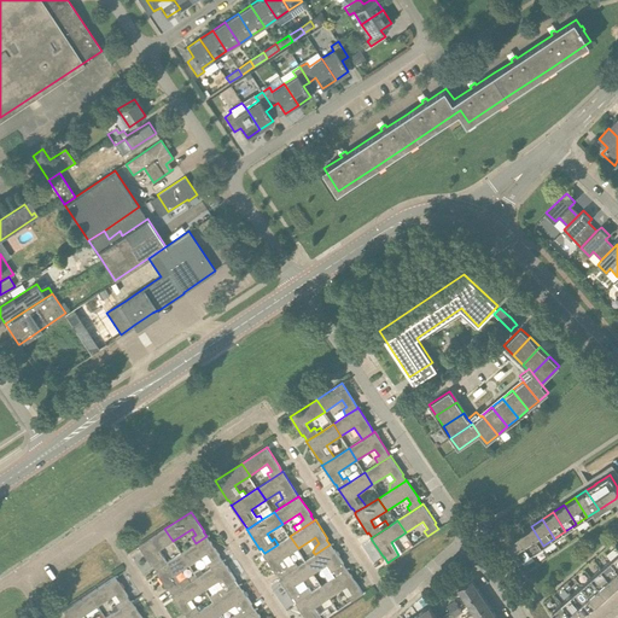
[(531,554),(543,546),(531,526),(519,535),(531,554)]
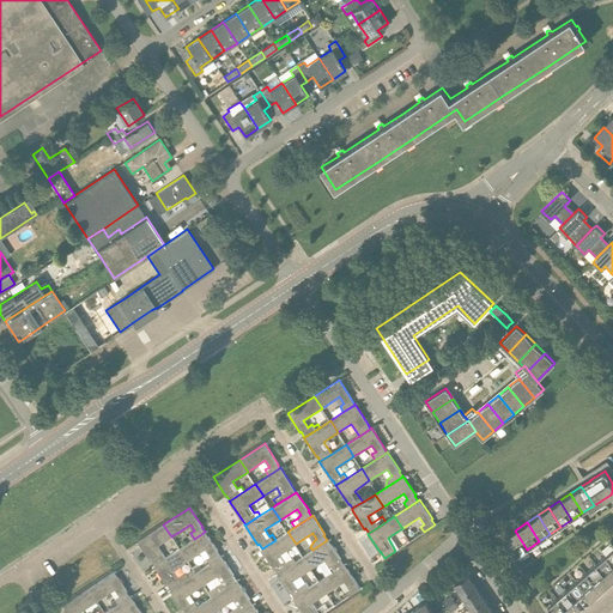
[(155,565),(165,558),(158,545),(171,536),(163,525),(138,541),(151,560),(152,559),(155,565)]
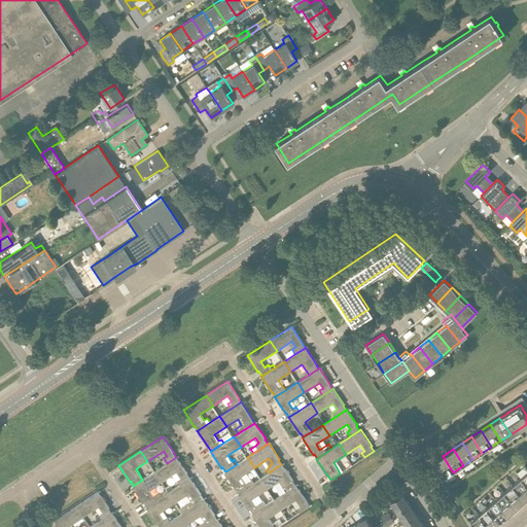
[(443,479),(453,472),(443,456),(432,463),(443,479)]
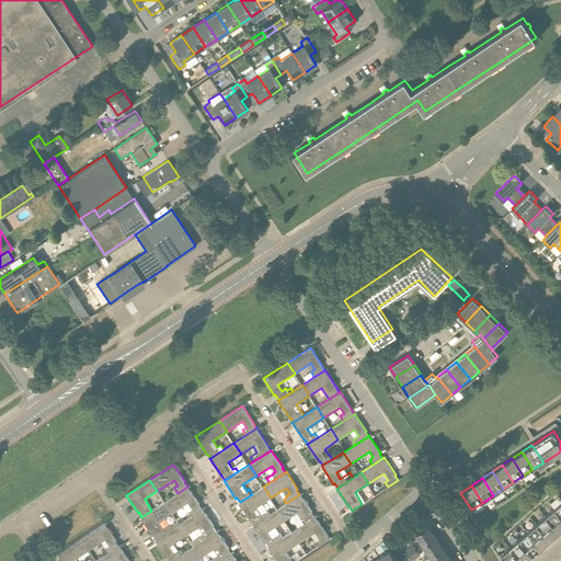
[(187,518),(202,508),(198,504),(199,504),(187,487),(178,493),(164,502),(172,513),(184,504),(189,511),(184,514),(187,518)]
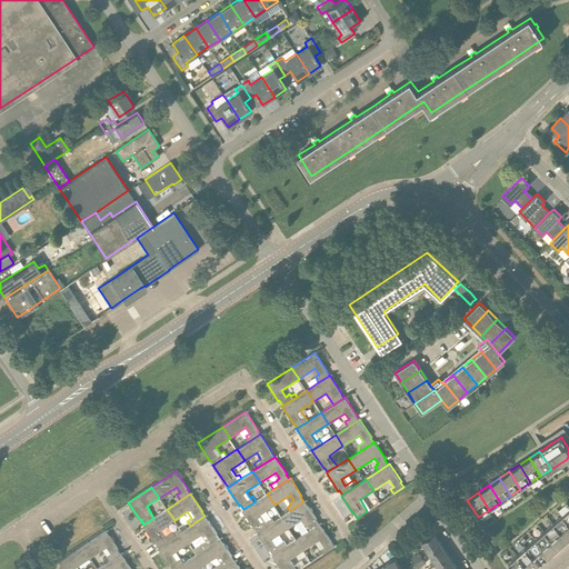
[(258,531),(271,522),(268,519),(266,521),(260,513),(275,505),(267,493),(256,501),(243,509),(242,510),(253,528),(255,527),(258,531)]
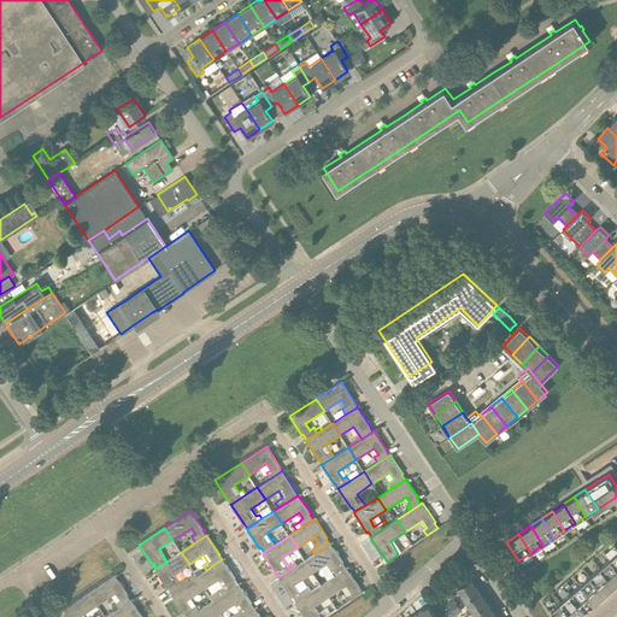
[(334,575),(346,568),(342,563),(344,562),(330,542),(329,544),(315,553),(306,559),(315,571),(330,560),(335,566),(330,570),(334,575)]
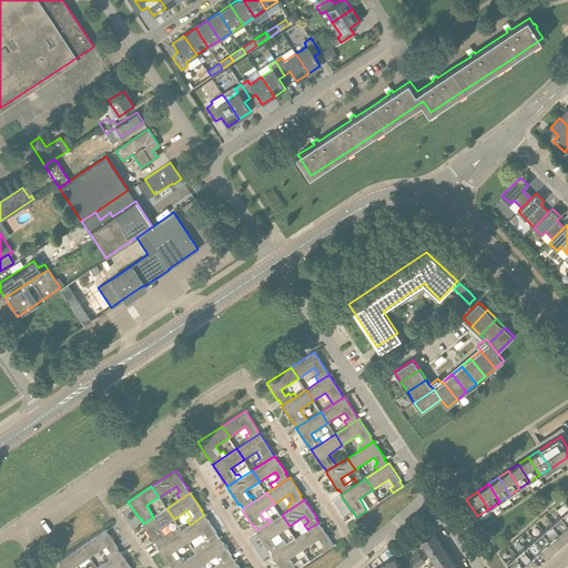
[(159,546),(169,539),(161,528),(174,519),(166,508),(153,517),(143,524),(142,524),(154,541),(155,541),(159,546)]
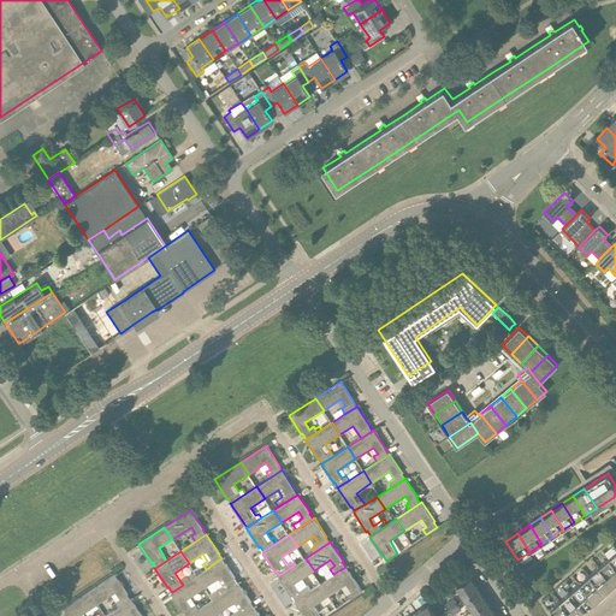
[(224,592),(237,584),(235,579),(235,578),(223,558),(221,558),(206,569),(196,575),(205,587),(218,578),(223,585),(220,587),(224,592)]
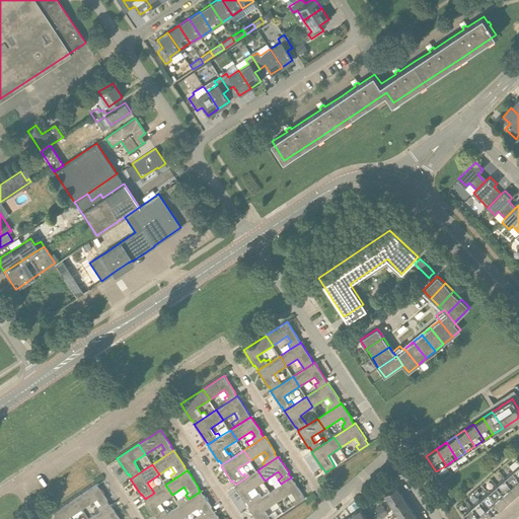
[(248,505),(260,498),(257,495),(255,497),(251,490),(265,480),(257,470),(247,476),(235,485),(234,486),(245,502),(245,501),(248,505)]
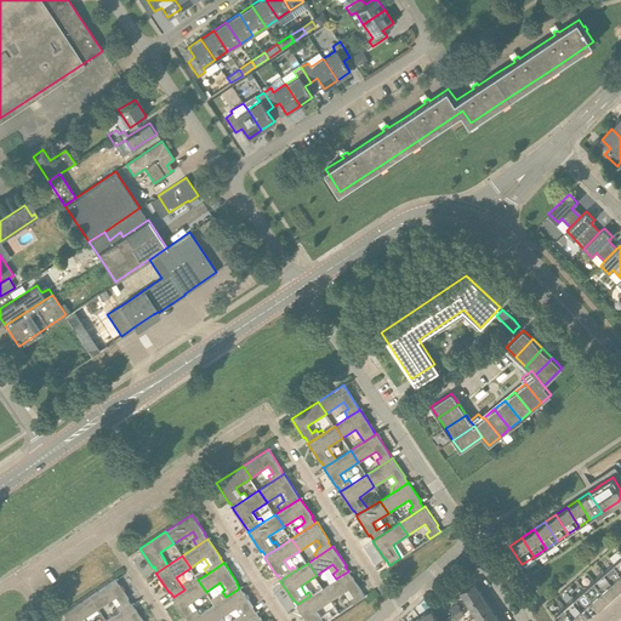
[(619,588),(620,586),(620,570),(614,563),(604,571),(619,588)]
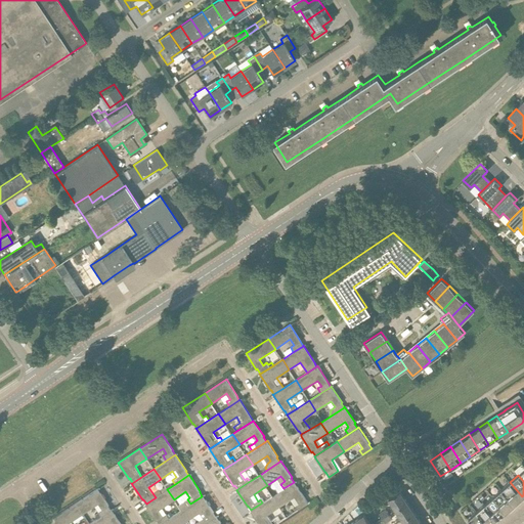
[(298,509),(298,510),(307,504),(304,498),(305,498),(294,482),(284,488),(273,495),(280,506),(291,498),(295,505),(290,508),(293,512),(298,509)]
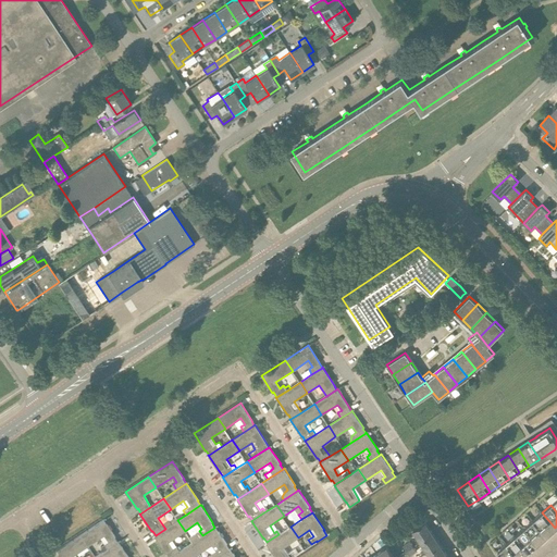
[(546,535),(555,528),(542,512),(533,520),(546,535)]
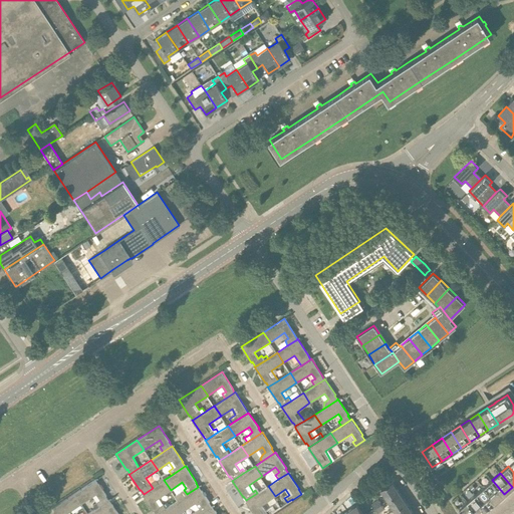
[(95,508),(107,500),(105,496),(105,495),(95,479),(73,493),(80,504),(91,496),(95,502),(92,504),(95,508)]
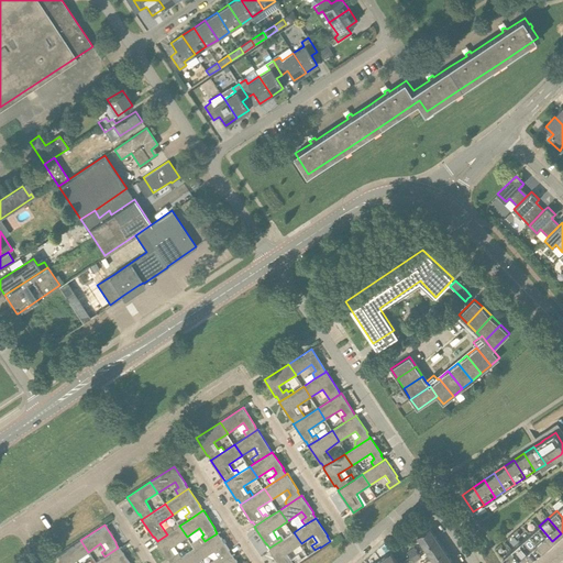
[(172,562),(184,554),(180,550),(178,551),(174,545),(187,537),(179,526),(167,534),(157,541),(156,541),(167,559),(168,559),(172,562)]
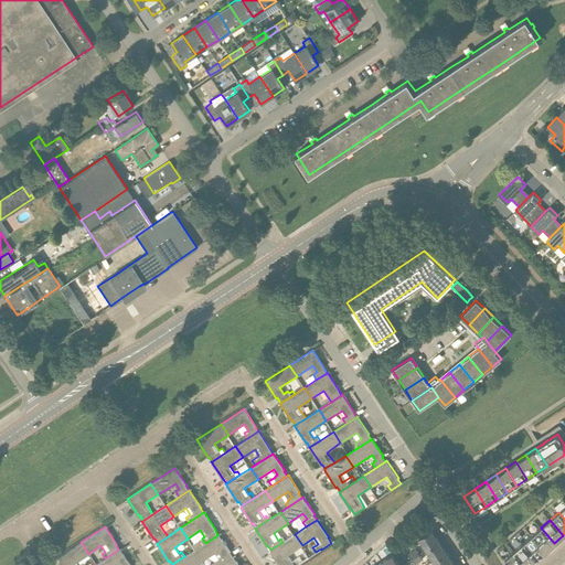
[(545,552),(554,543),(541,528),(531,535),(545,552)]
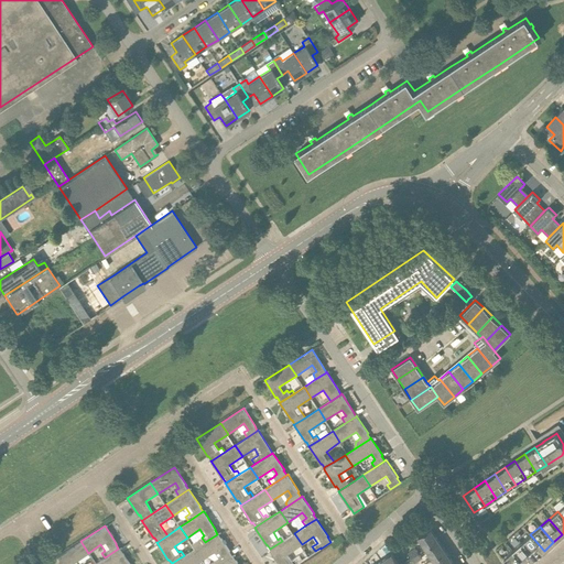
[(425,548),(437,540),(431,529),(418,537),(425,548)]
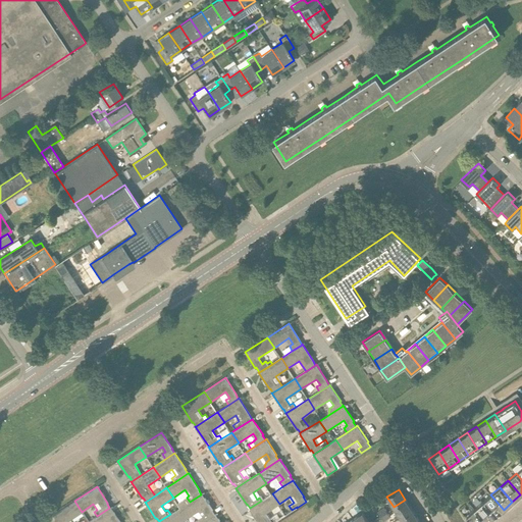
[(181,507),(188,517),(202,508),(206,514),(202,516),(205,521),(215,515),(212,511),(213,510),(202,493),(201,494),(190,502),(181,507)]
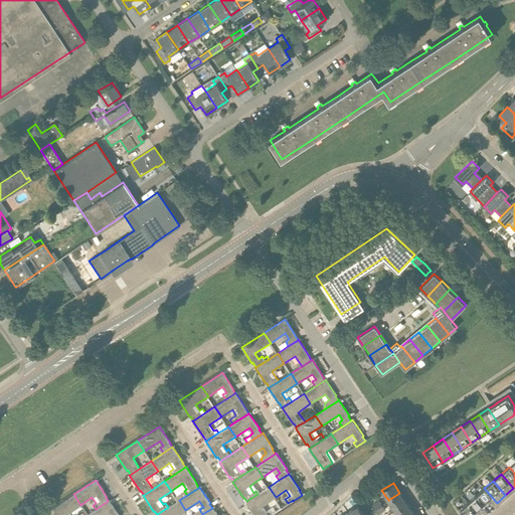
[(271,514),(275,512),(272,508),(267,511),(263,505),(276,497),(269,487),(258,494),(246,501),(245,502),(253,514),(271,514)]
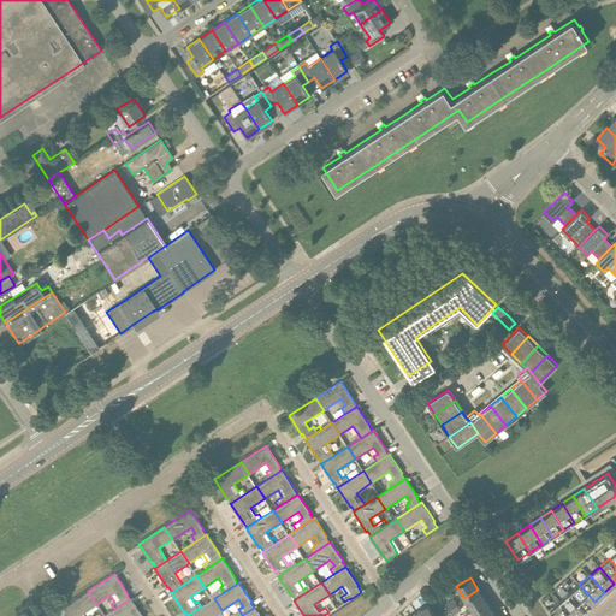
[(584,610),(594,602),(579,584),(569,593),(584,610)]
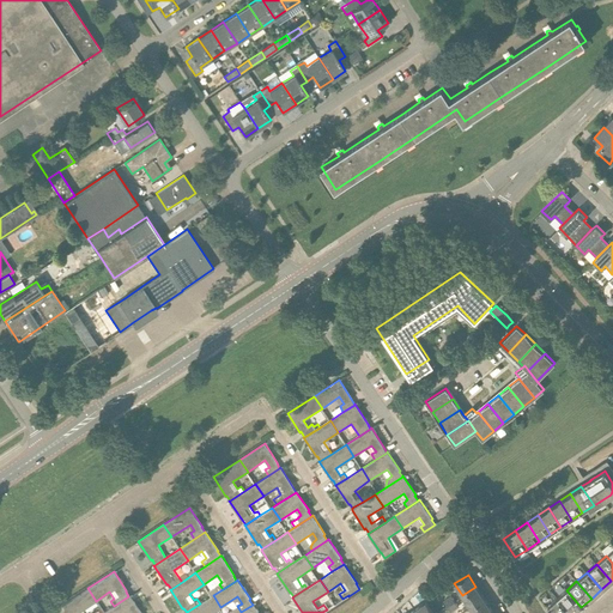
[(471,608),(484,599),(475,587),(462,595),(471,608)]
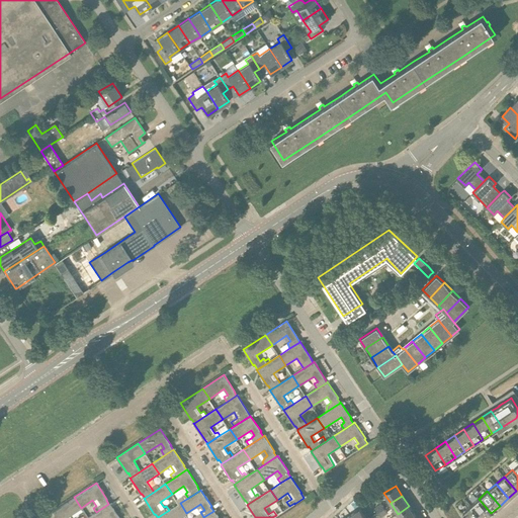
[(72,517),(70,515),(81,508),(74,497),(53,512),(57,517),(72,517)]
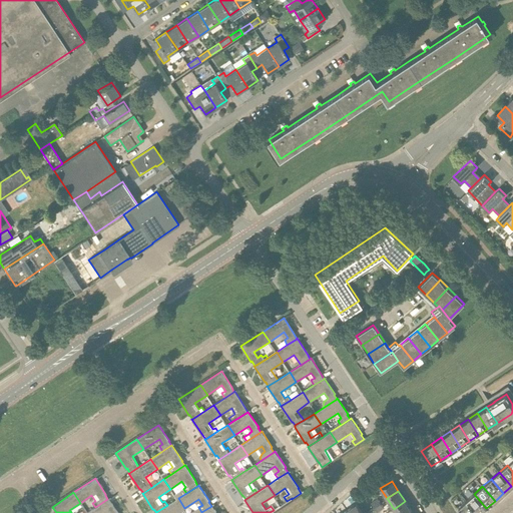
[(476,512),(480,512),(486,508),(474,494),(466,501),(476,512)]
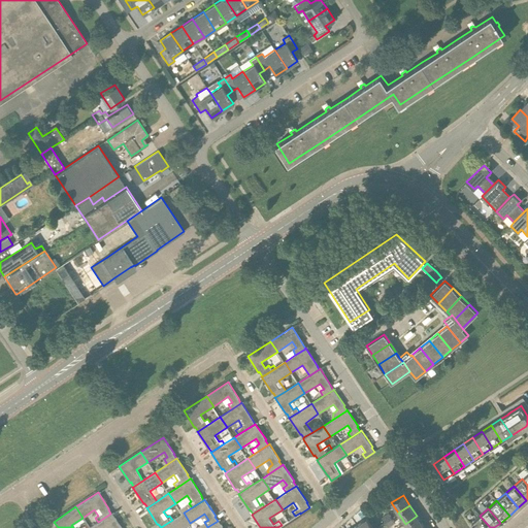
[(121,527),(111,513),(110,514),(98,522),(90,527),(111,527),(121,527)]
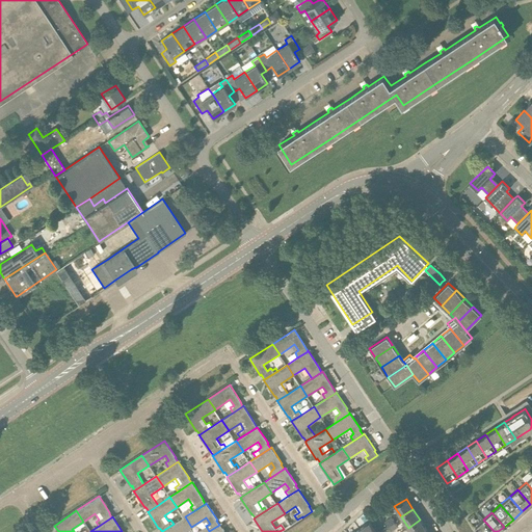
[(184,531),(191,527),(185,516),(174,524),(162,531),(161,531),(184,531)]
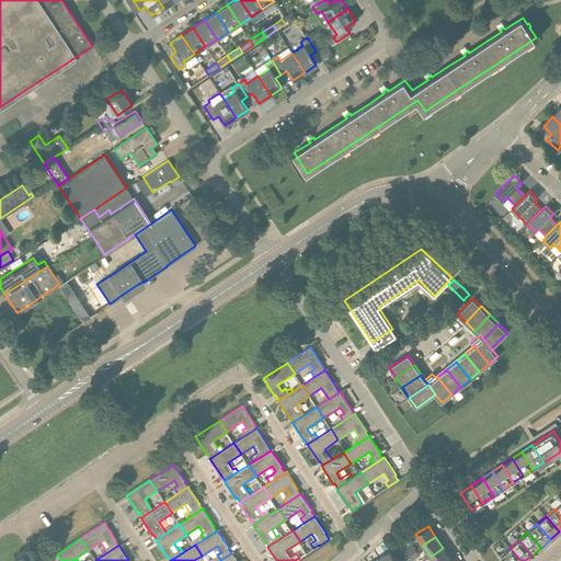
[(409,554),(416,550),(412,545),(405,550),(409,554)]
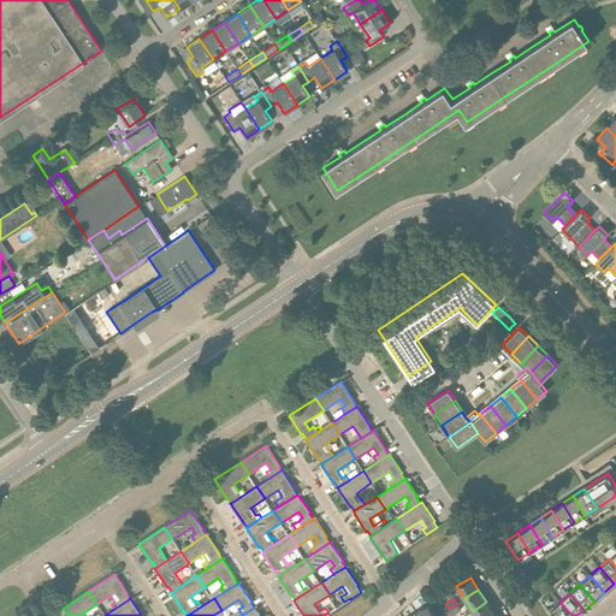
[(473,611),(475,615),(491,615),(495,615),(486,602),(473,611)]
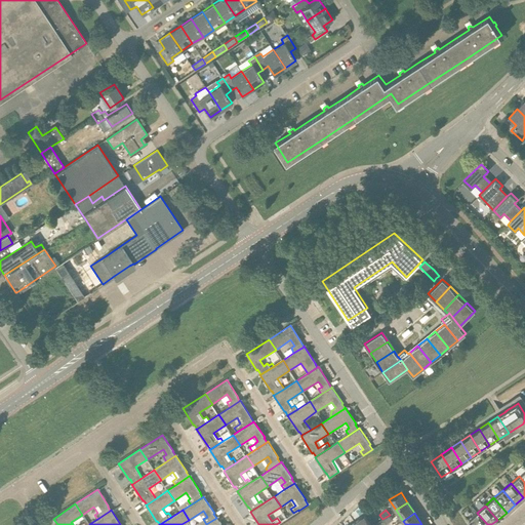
[(473,524),(487,524),(477,513),(469,519),(473,524)]
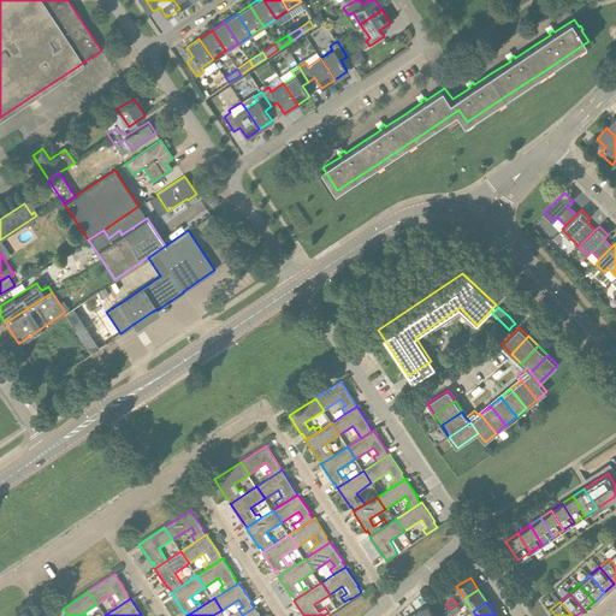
[(452,615),(461,610),(457,604),(449,609),(452,615)]
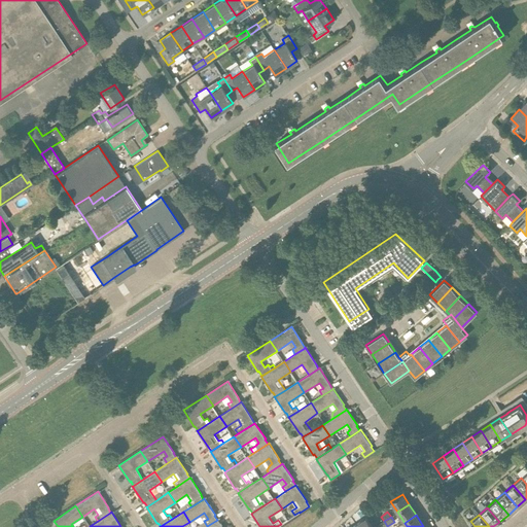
[(358,526),(372,526),(366,518),(356,524),(358,526)]
